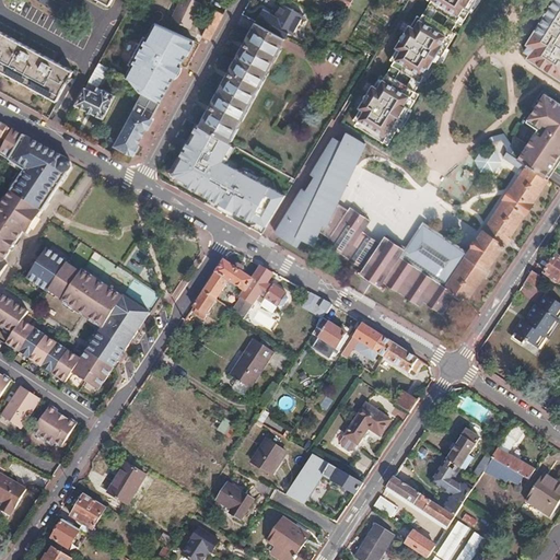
[(201,3),(195,0),(177,0),(170,18),(188,27),(201,3)]
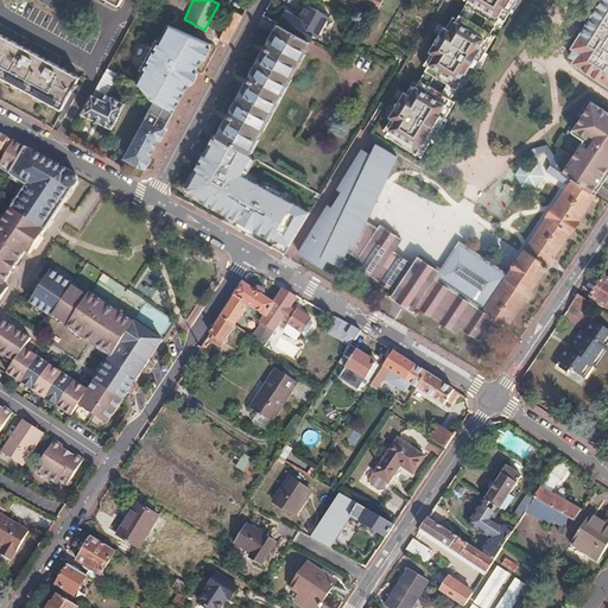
[(467,0),(466,4),(474,10),(486,17),(495,23),(506,7),(510,10),(513,11),(514,8),(512,6),(515,0),(467,0)]
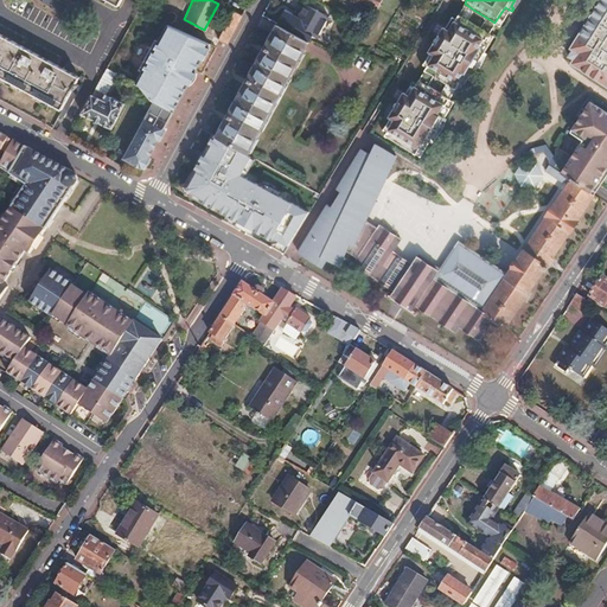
[(606,0),(596,0),(560,55),(606,88),(606,0)]
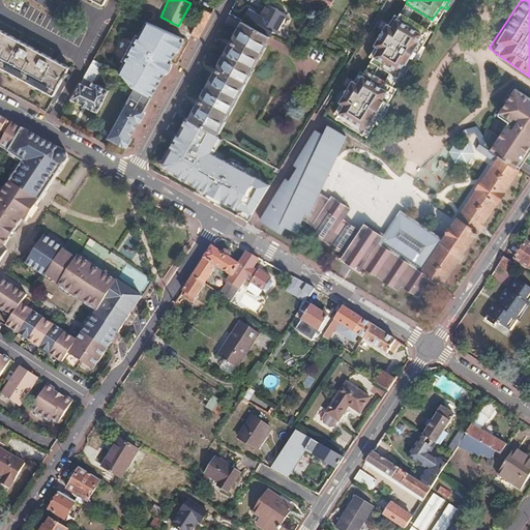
[(253,26),(269,35),(272,36),(285,13),(265,3),(253,26)]
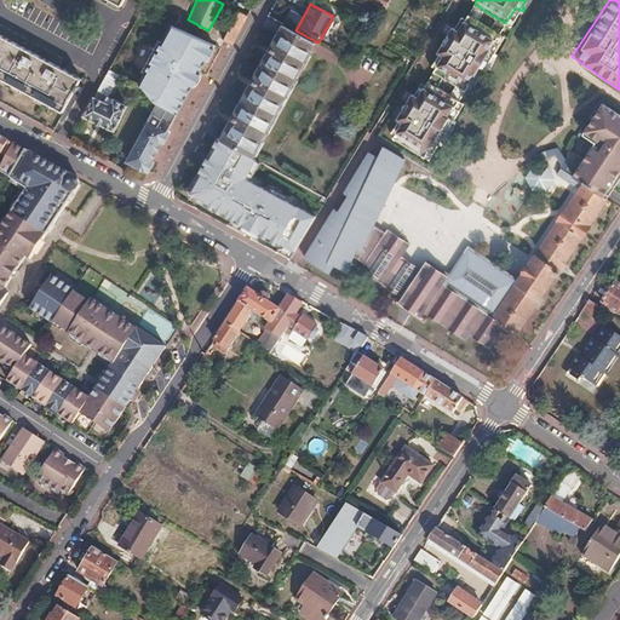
[(483,10),(475,4),(468,15),(477,21),(483,10)]
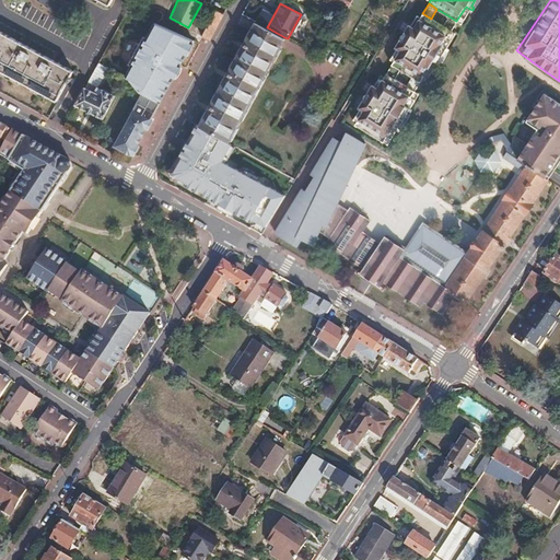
[(466,7),(456,21),(461,23),(469,9),(466,7)]
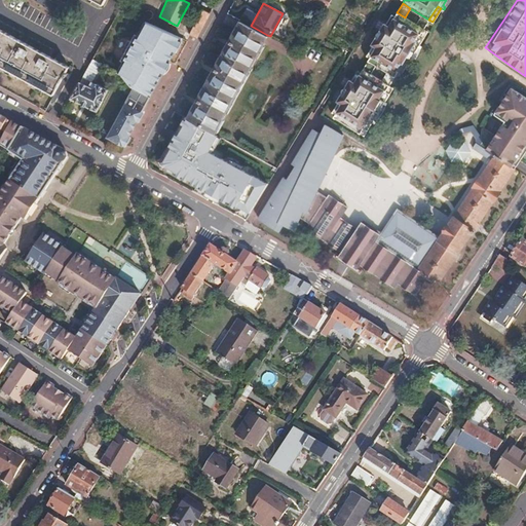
[(209,13),(202,10),(202,11),(197,8),(192,17),(197,20),(189,34),(196,37),(209,13)]
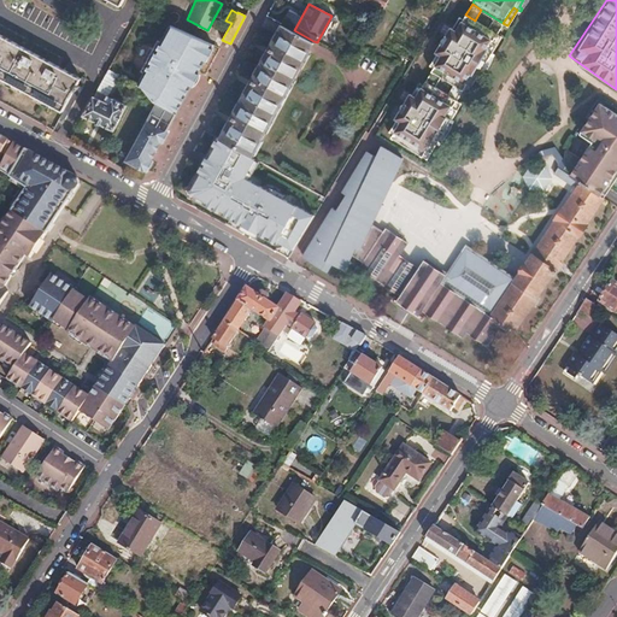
[(452,84),(462,90),(471,75),(476,77),(479,78),(480,76),(477,74),(491,52),(487,50),(497,34),(487,28),(475,21),(465,15),(456,30),(451,39),(445,35),(434,52),(440,56),(430,71),(440,77),(452,84)]
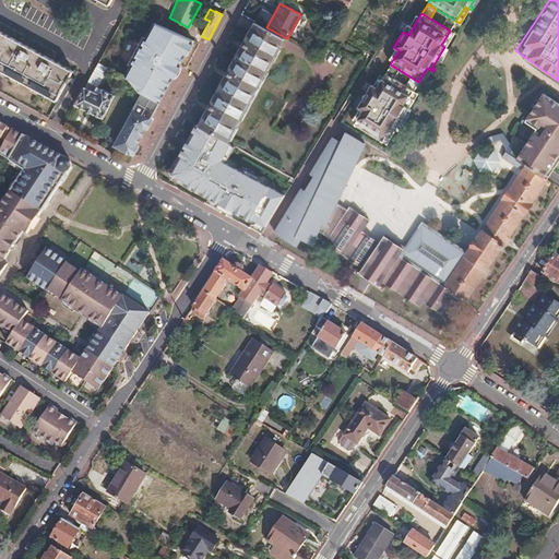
[(455,21),(447,15),(441,25),(450,31),(455,21)]
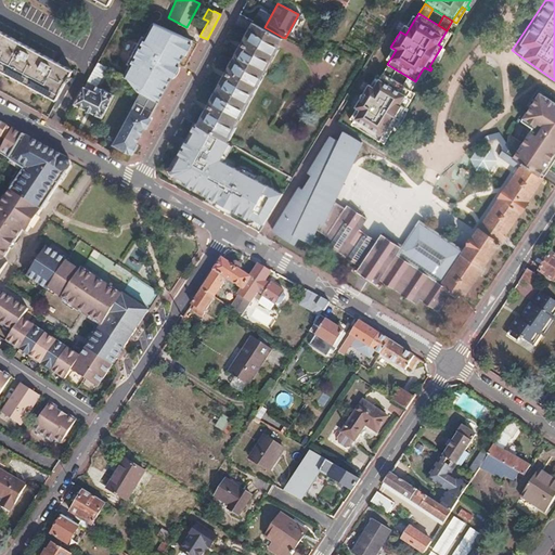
[(249,30),(278,46),(282,37),(265,27),(254,22),(249,30)]
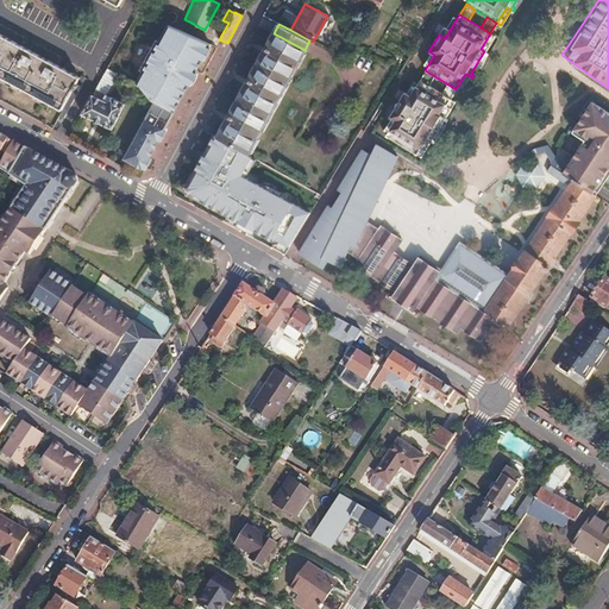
[(158,93),(179,104),(209,44),(168,25),(158,42),(156,41),(151,50),(148,48),(139,62),(144,64),(142,69),(143,70),(142,73),(158,93)]
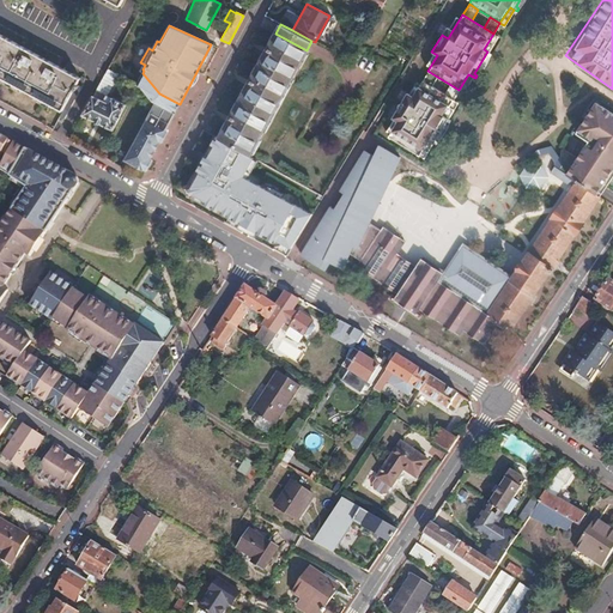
[(448,38),(453,30),(447,26),(442,35),(448,38)]
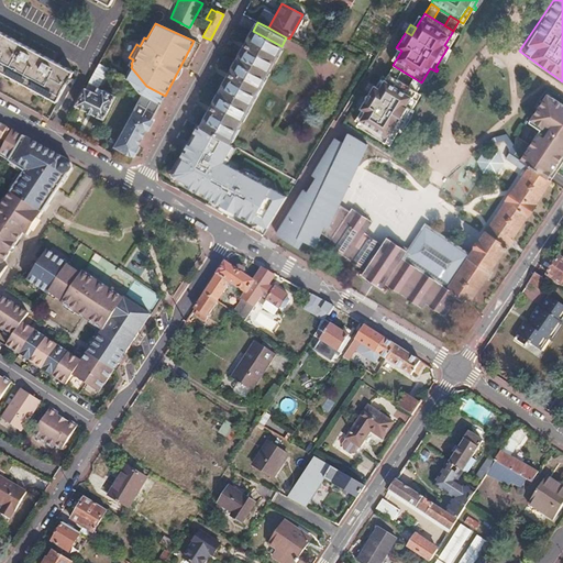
[(238,58),(200,125),(229,142),(258,89),(282,46),(253,31),(238,58)]
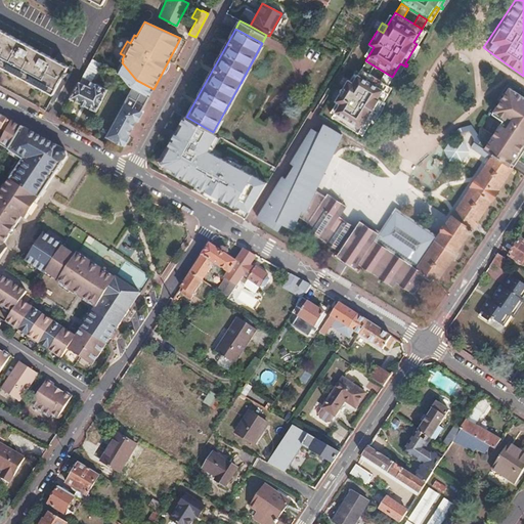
[(413,42),(417,44),(425,31),(422,29),(413,42)]
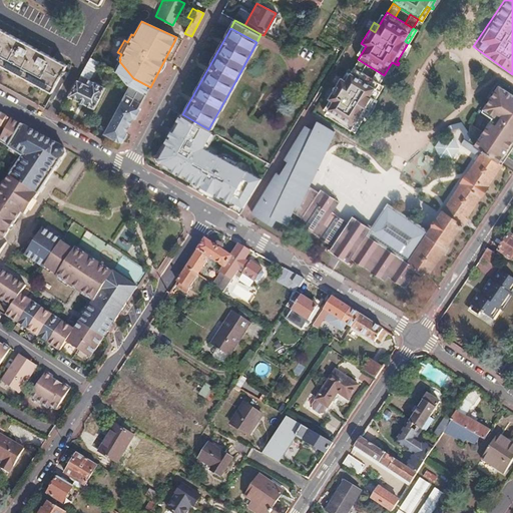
[(0,29),(0,64),(31,81),(51,92),(61,74),(63,74),(65,70),(63,69),(65,64),(0,29)]
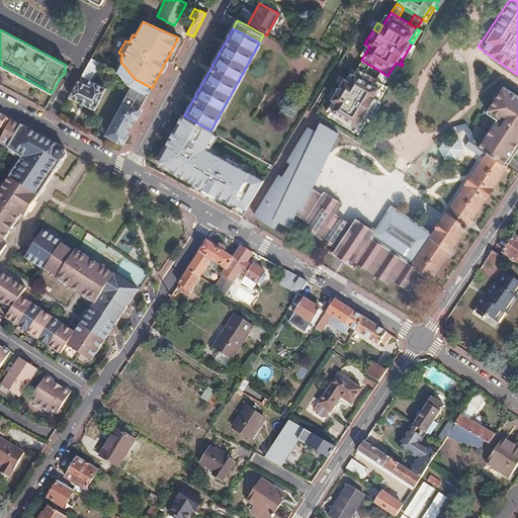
[(401,62),(403,64),(404,65),(410,54),(415,46),(412,44),(401,62)]
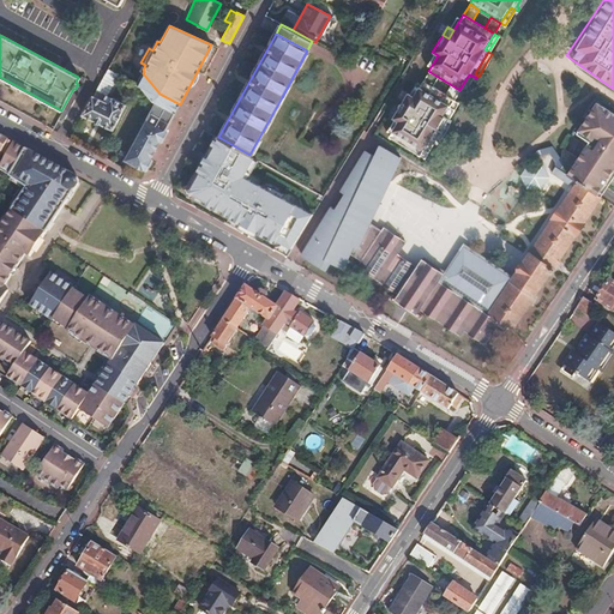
[(96,90),(107,96),(119,74),(107,70),(96,90)]
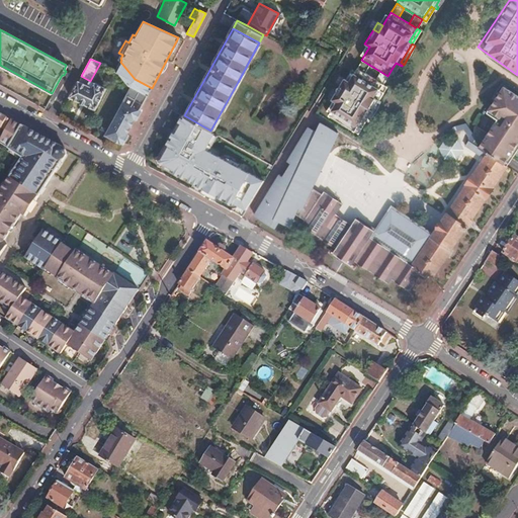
[(356,68),(364,73),(369,65),(361,60),(356,68)]
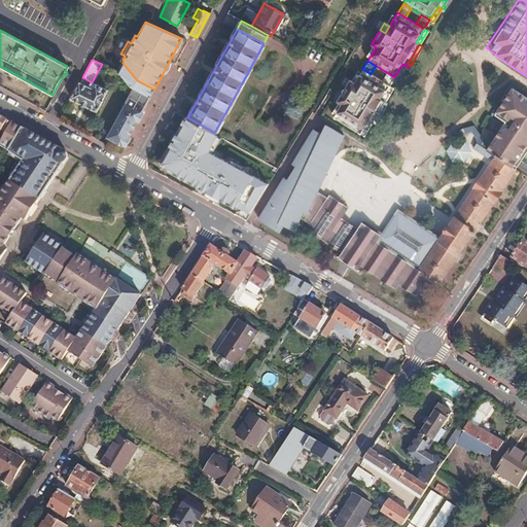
[(135,88),(150,96),(154,90),(137,80),(123,63),(119,69),(126,76),(127,78),(135,86),(135,88)]
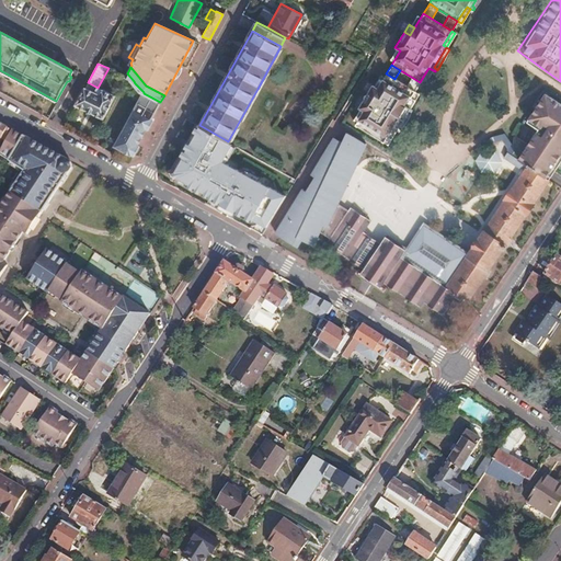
[(428,68),(420,82),(423,84),(433,70),(428,68)]
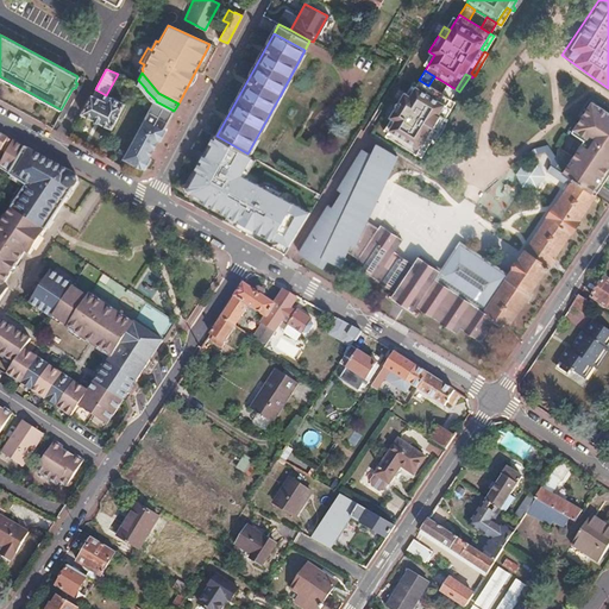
[(384,137),(415,156),(425,140),(428,143),(431,144),(433,140),(431,139),(443,121),(445,123),(446,120),(444,118),(439,117),(450,99),(440,94),(428,86),(419,80),(408,96),(403,105),(399,101),(389,118),(394,121),(384,137)]
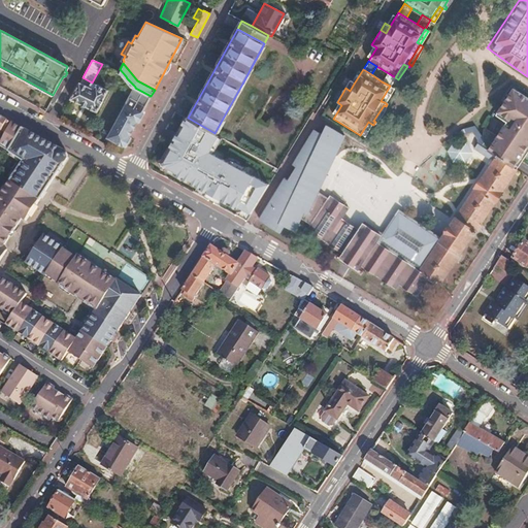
[(382,81),(390,86),(395,77),(387,72),(382,81)]
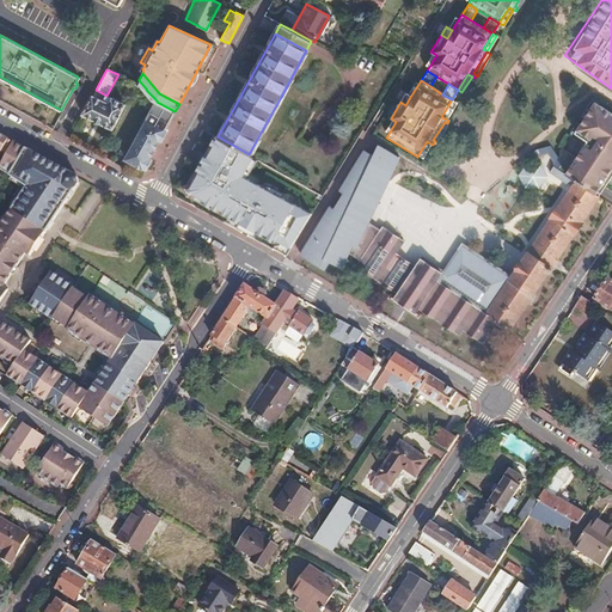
[(104,102),(106,96),(96,90),(92,96),(104,102)]
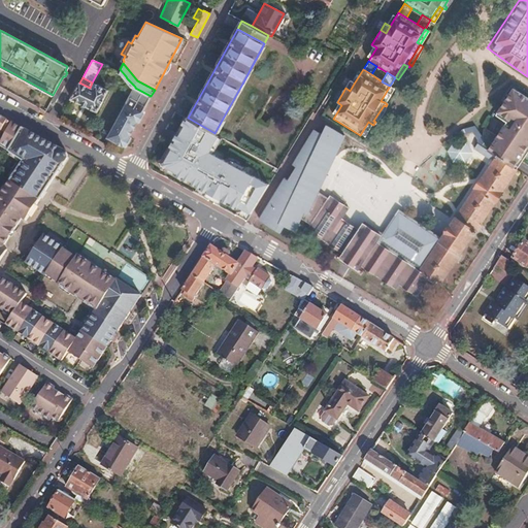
[(350,91),(354,84),(350,80),(345,88),(350,91)]
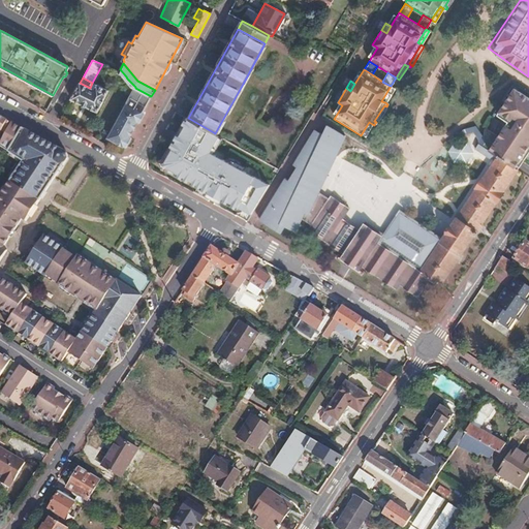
[(80,83),(71,99),(97,113),(109,91),(98,85),(97,86),(92,83),(90,88),(80,83)]
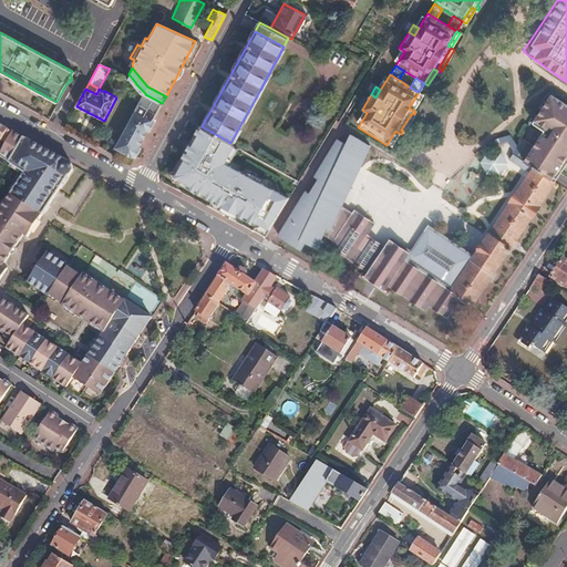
[(409,109),(413,110),(422,94),(419,92),(409,109)]
